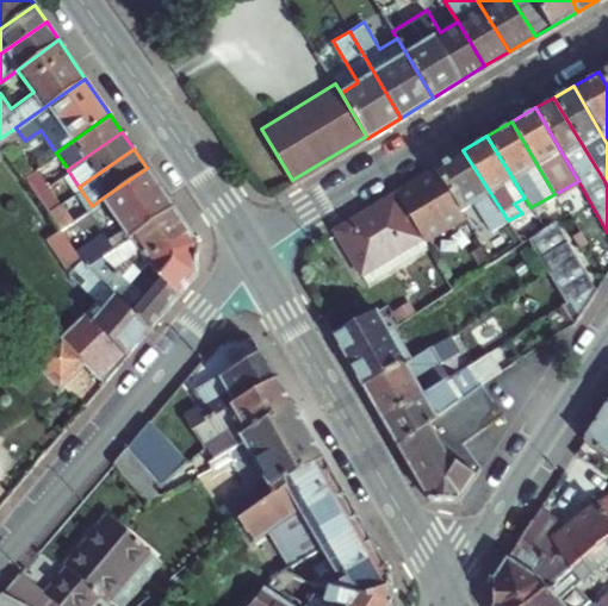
[(508,220),(463,150),(434,167),(460,208),(473,200),(491,229),(508,220)]
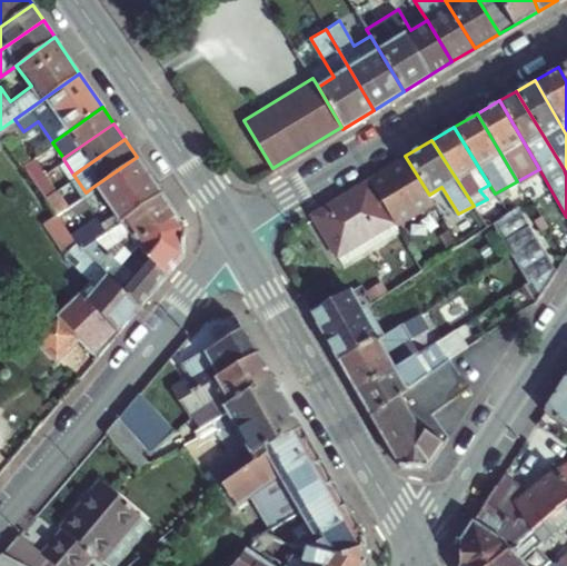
[(405,156),(368,178),(395,222),(433,200),(429,195),(405,156)]
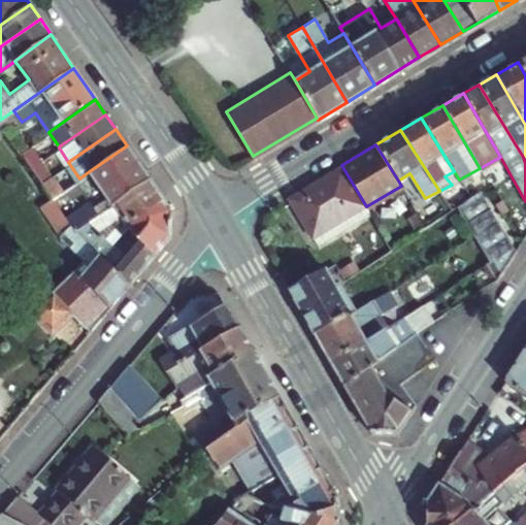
[(30,167),(41,160),(30,145),(20,153),(30,167)]
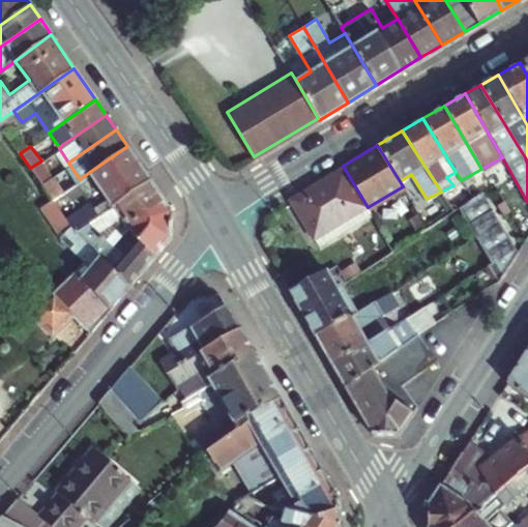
[(90,202),(65,218),(69,226),(76,231),(87,223),(149,178),(127,146),(88,173),(107,199),(93,207),(90,202)]
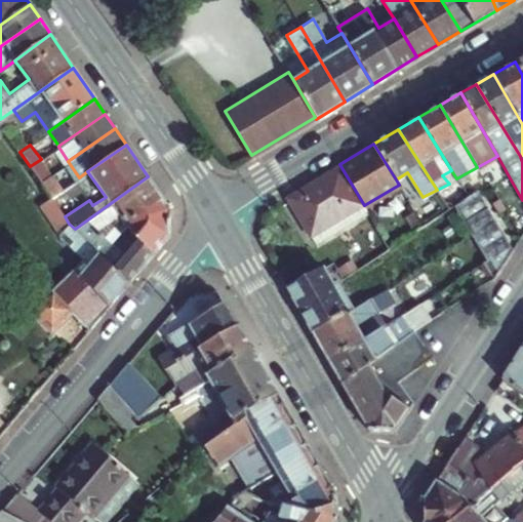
[(40,182),(51,173),(41,159),(30,166),(40,182)]
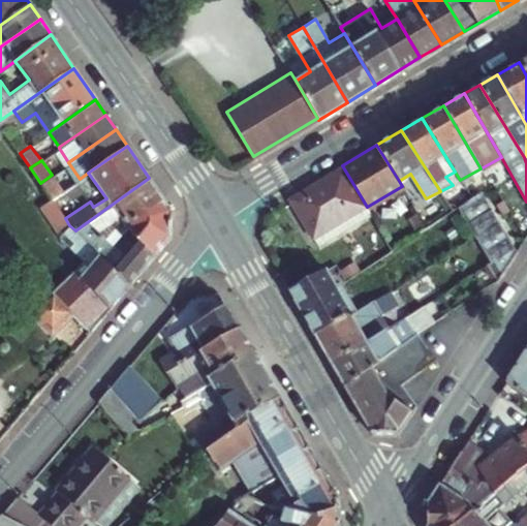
[(367,207),(342,165),(289,197),(312,237),(318,245),(370,213),(367,207)]
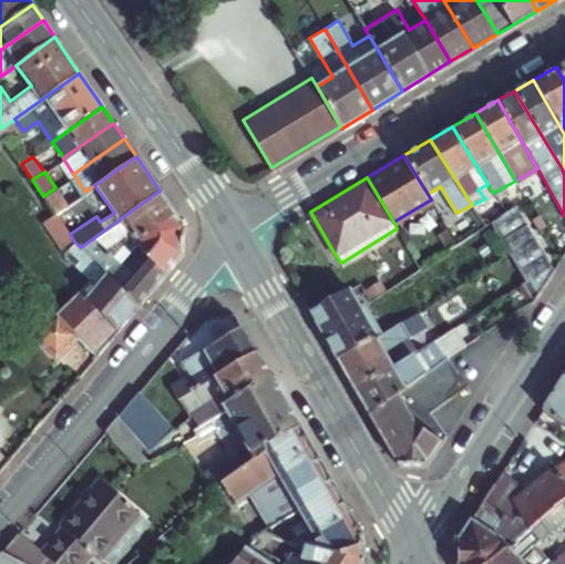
[(43,196),(55,213),(68,205),(55,187),(43,196)]
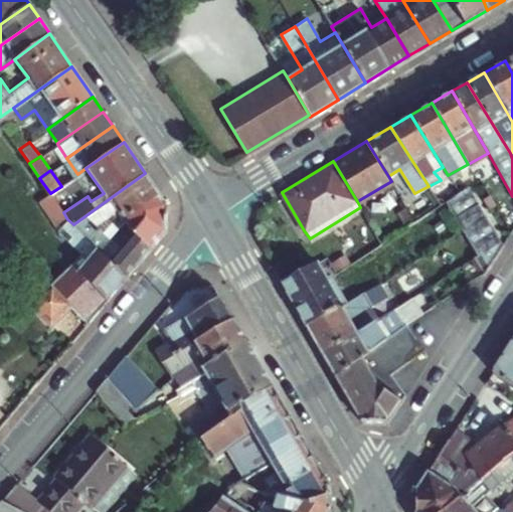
[(111,237),(160,194),(145,173),(84,216),(111,237)]
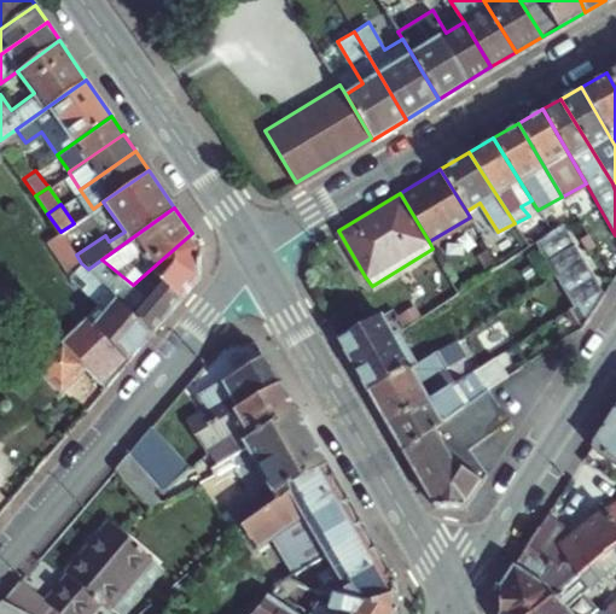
[(603,293),(562,222),(534,240),(573,303),(568,307),(580,326),(603,293)]
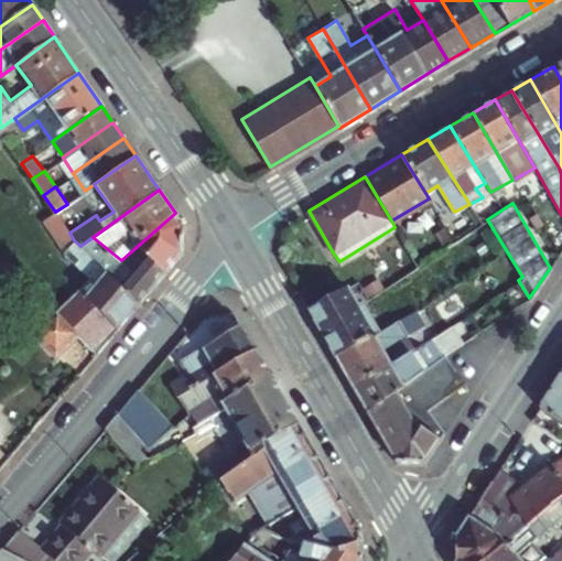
[(44,219),(64,250),(74,240),(69,233),(55,212),(44,219)]
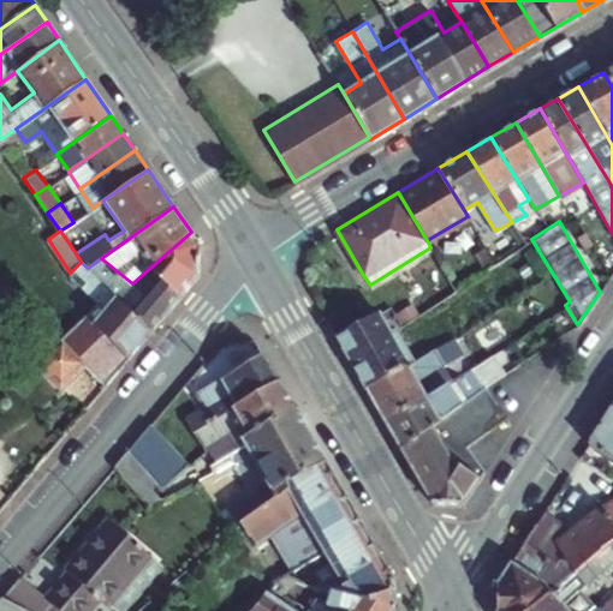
[(191,232),(132,283),(147,295),(160,280),(178,294),(196,274),(198,243),(191,232)]
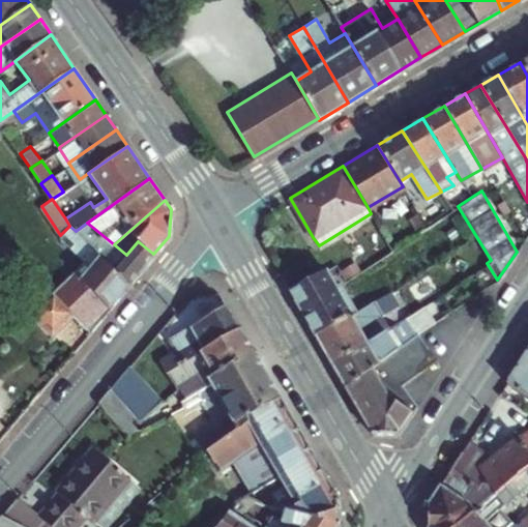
[(87,223),(76,231),(128,285),(153,254),(138,241),(126,255),(114,244),(87,223)]
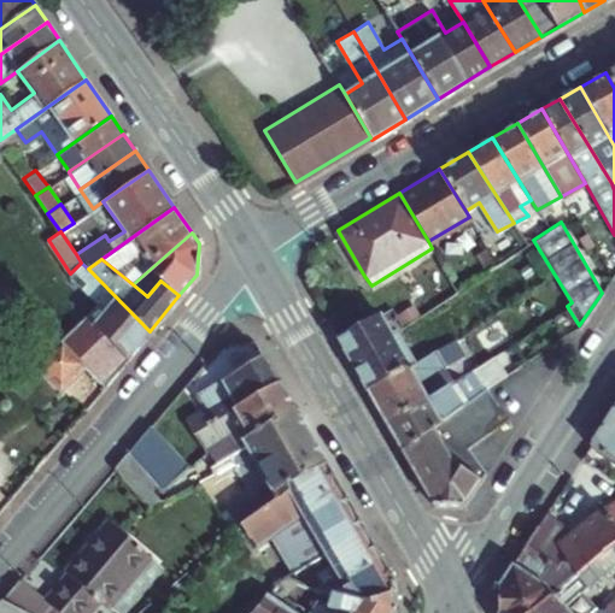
[(88,269),(81,263),(70,273),(69,275),(98,304),(60,339),(64,342),(83,363),(105,384),(150,331),(88,269)]
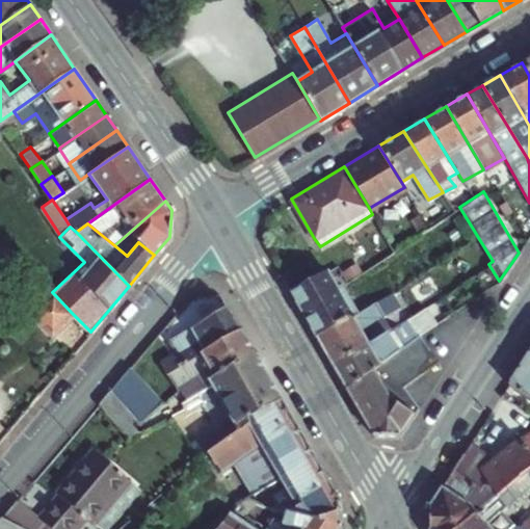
[(291,290),(317,274),(309,260),(282,275),(291,290)]
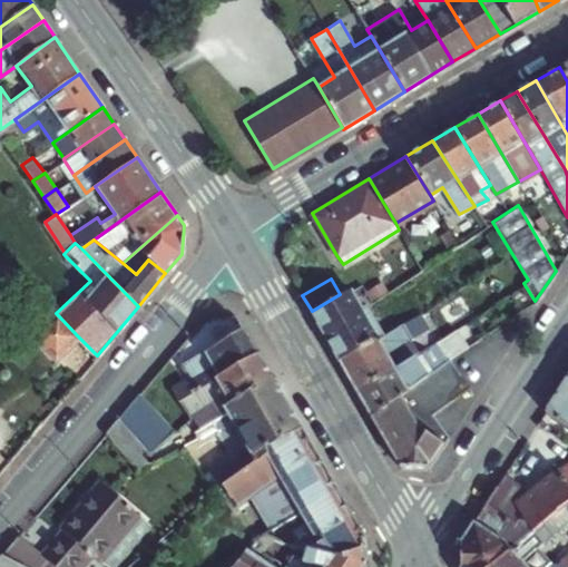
[(340,294),(312,311),(323,332),(360,308),(350,289),(340,294)]
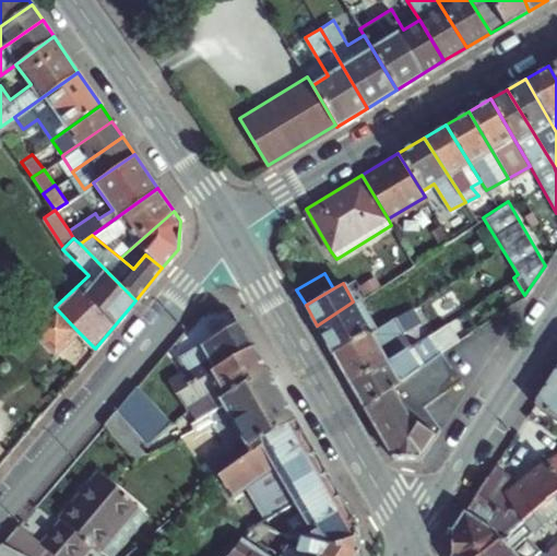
[(25,299),(33,307),(45,296),(37,288),(25,299)]
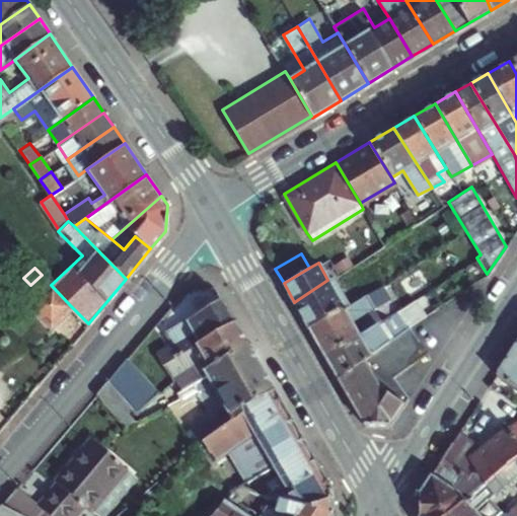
[(30,285),(41,295),(30,305),(50,324),(70,305),(54,288),(51,285),(42,275),(30,285)]
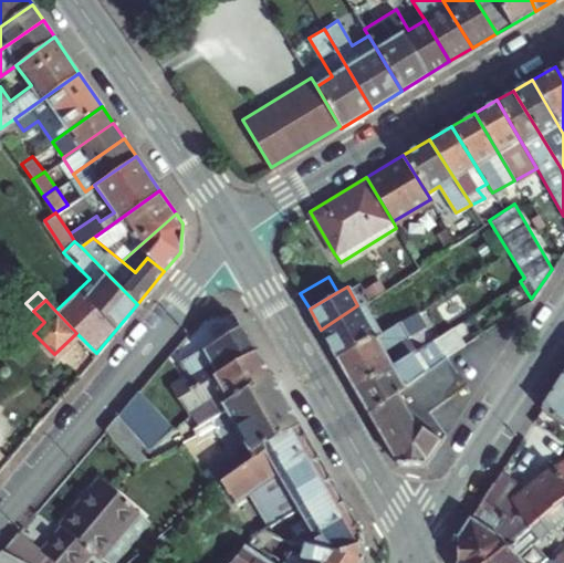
[(357,305),(321,330),(337,357),(379,333),(362,303),(357,305)]
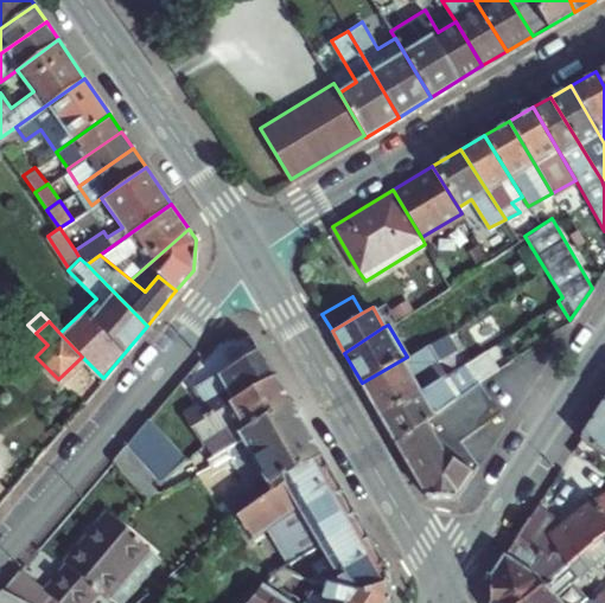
[(407,357),(362,383),(379,414),(421,390),(446,374),(437,359),(454,348),(445,333),(407,357)]
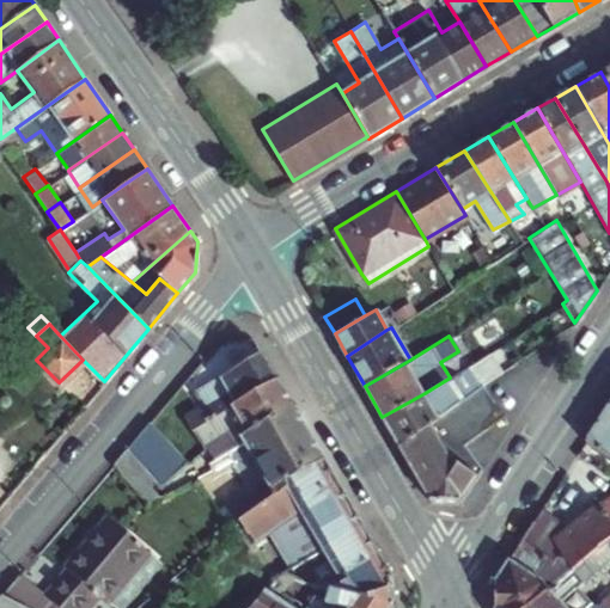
[(183,413),(193,430),(278,380),(261,351),(194,391),(201,403),(183,413)]
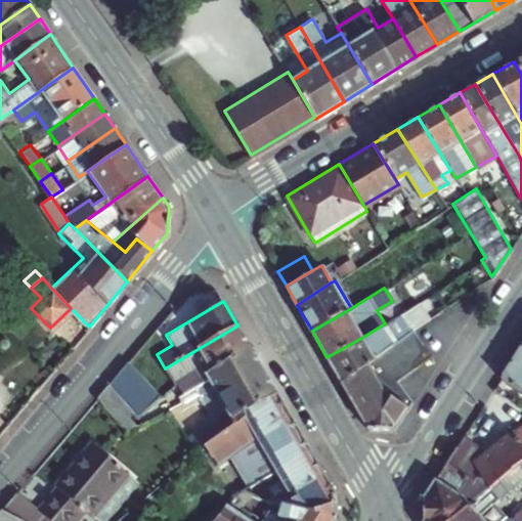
[(327,357),(341,382),(375,357),(411,329),(429,317),(419,302),(385,323),(363,337),(327,357)]
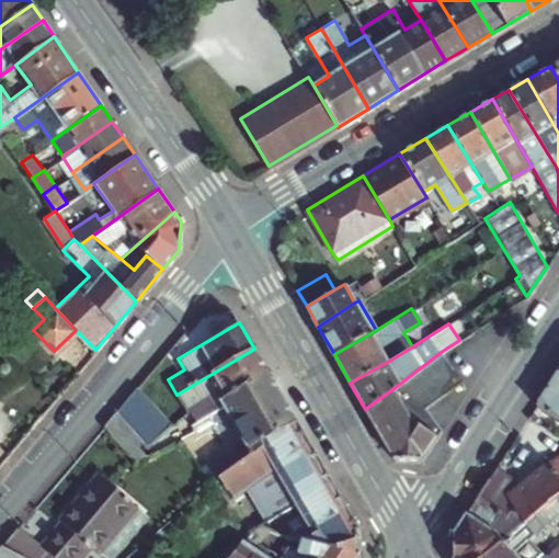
[(254,349),(177,395),(186,410),(189,409),(194,420),(223,403),(220,399),(267,373),(254,349)]
